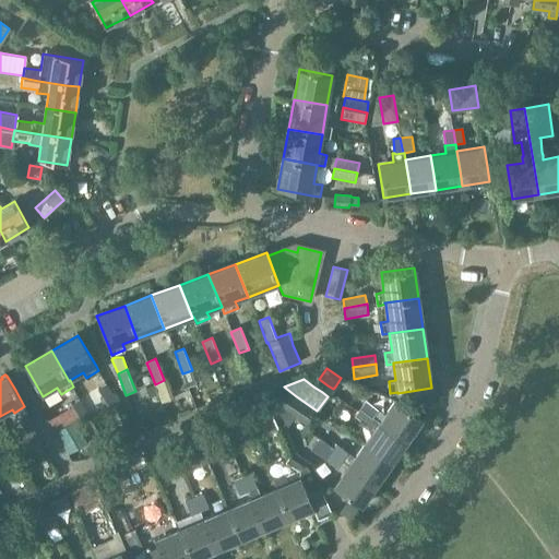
[(119,404),(118,402),(108,383),(98,389),(110,409),(119,404)]
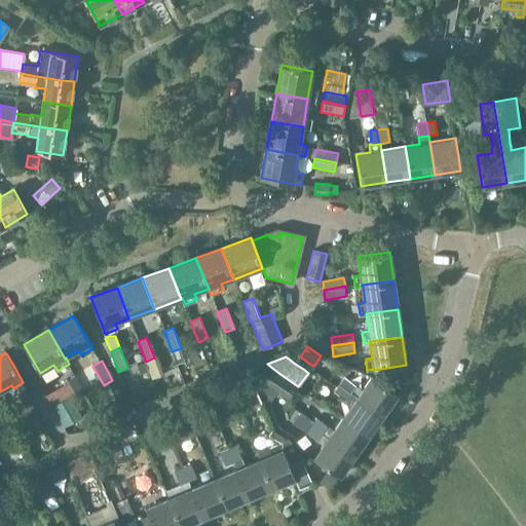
[(137,366),(140,375),(147,372),(144,364),(137,366)]
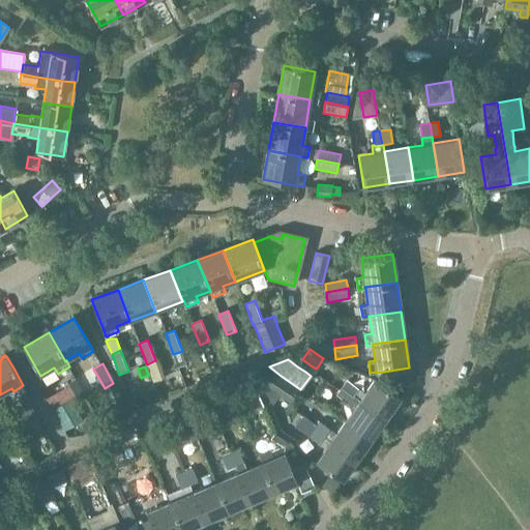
[(281,394),(292,403),(300,392),(272,371),(264,382),(281,394)]
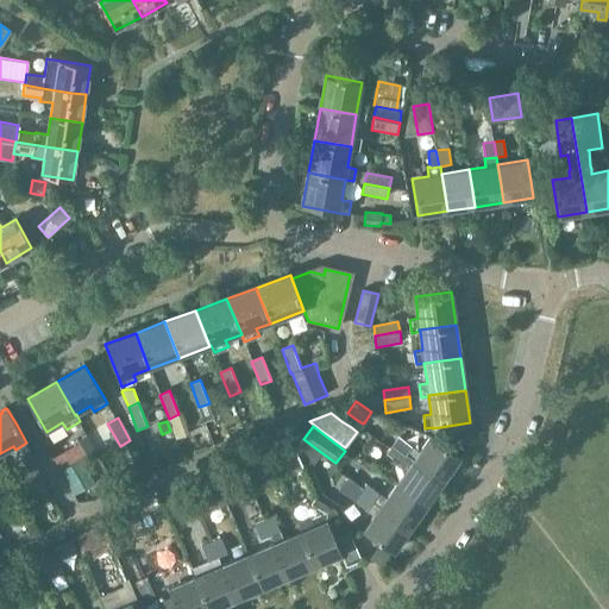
[(79,441),(92,463),(101,457),(88,435),(79,441)]
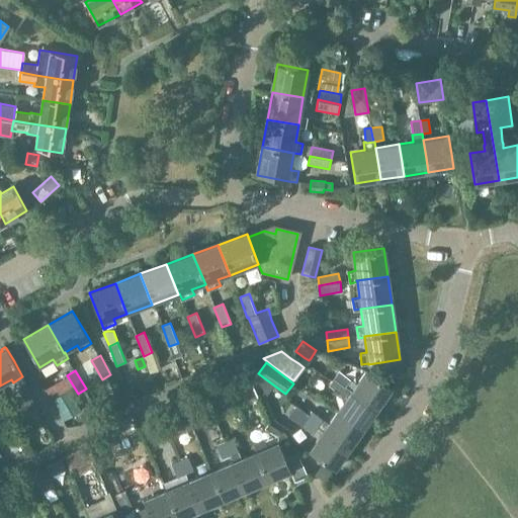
[(356,383),(351,391),(366,402),(377,409),(392,389),(380,380),(366,370),(356,383)]
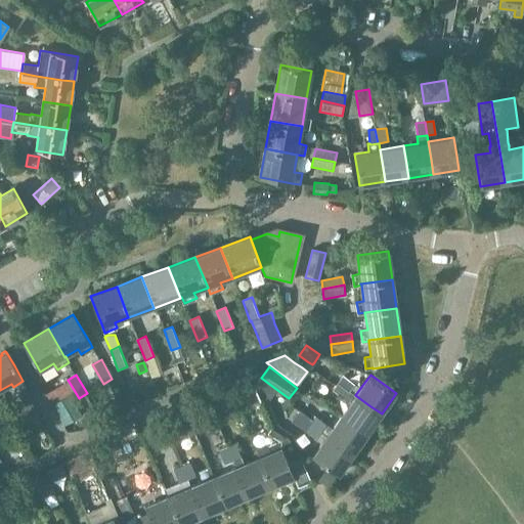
[(344,376),(338,384),(355,395),(360,388),(344,376)]
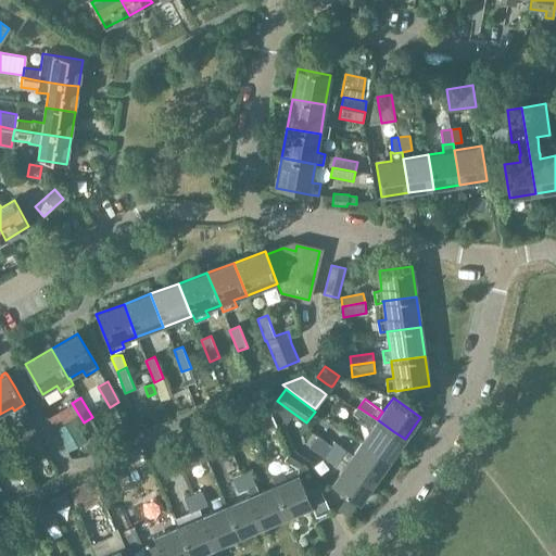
[(239,401),(222,407),(223,409),(230,427),(248,420),(245,414),(240,402),(239,401)]
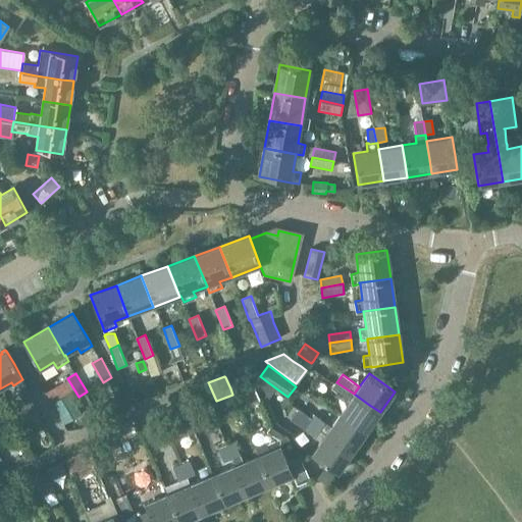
[(260,376),(258,379),(268,399),(276,388),(260,376)]
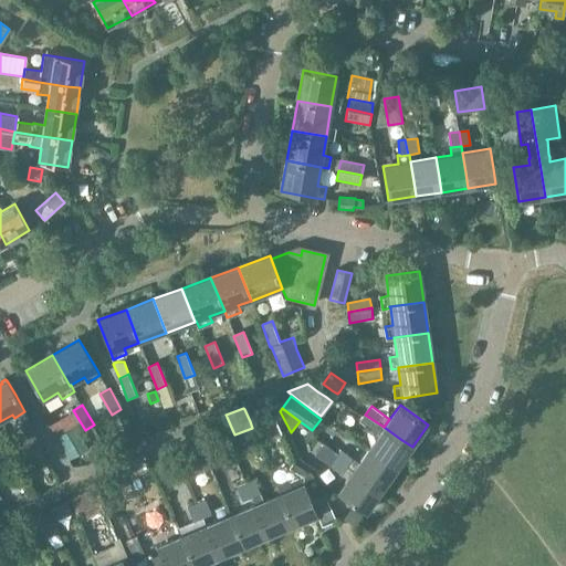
[(253,419),(250,421),(252,428),(259,443),(262,441),(270,438),(281,433),(274,419),(271,411),(253,419)]
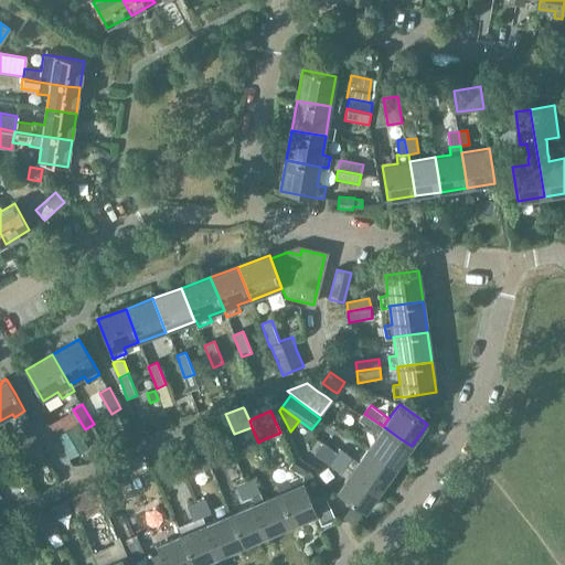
[(20,425),(27,437),(36,432),(28,414),(20,425)]
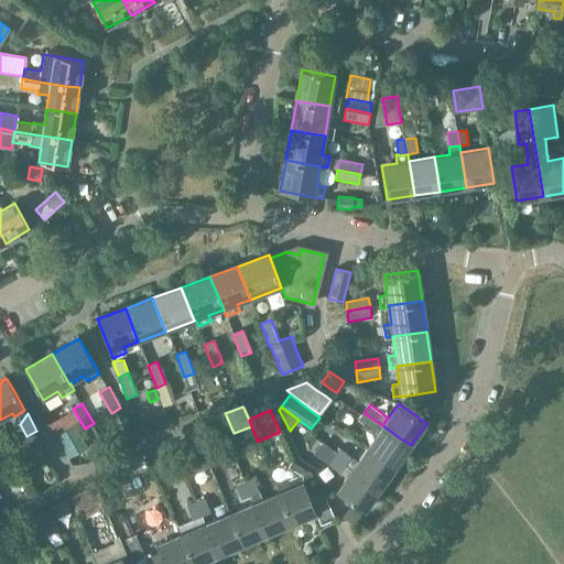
[(364,413),(358,421),(371,430),(371,429),(378,433),(367,447),(383,458),(396,467),(411,445),(399,437),(382,425),(364,413)]
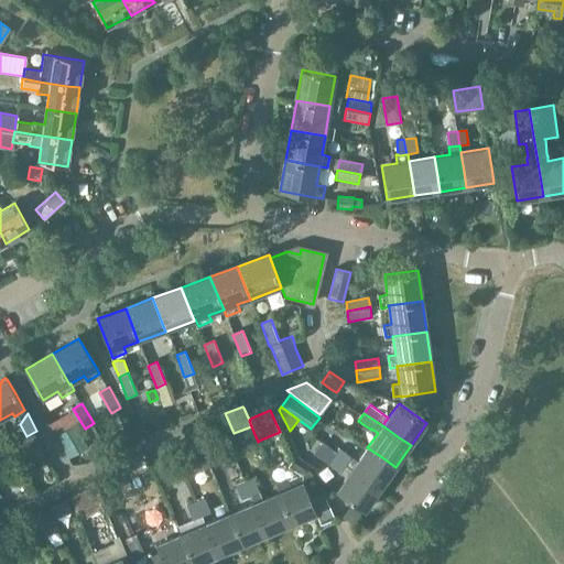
[(0,430),(0,451),(10,446),(0,430)]
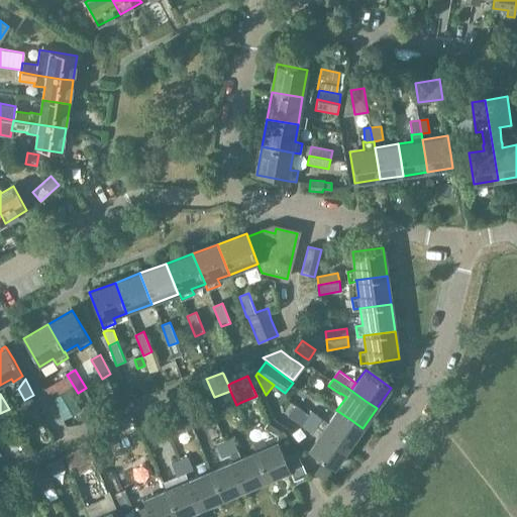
[(40,413),(31,397),(10,409),(19,425),(40,413)]
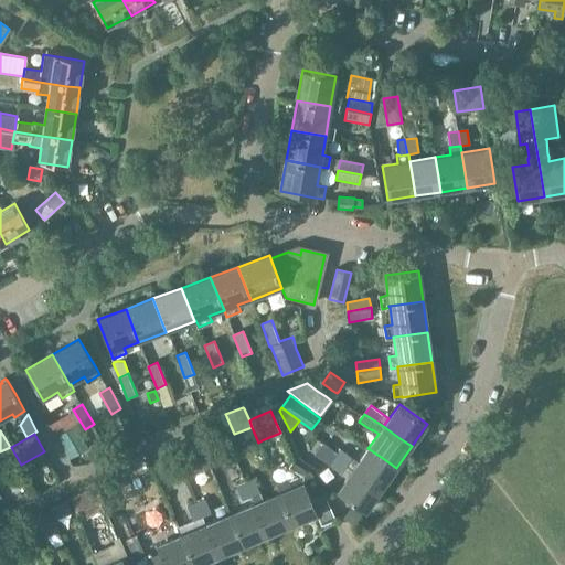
[(180,449),(192,476),(210,467),(200,441),(180,449)]
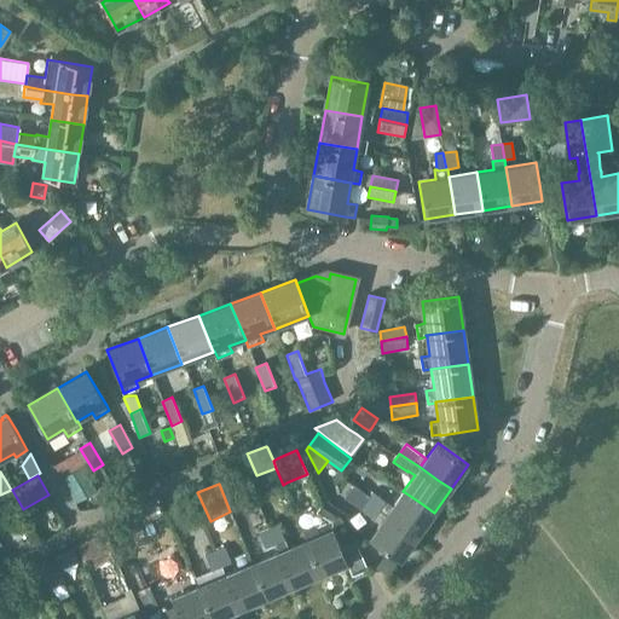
[(370,497),(368,501),(380,510),(387,515),(404,527),(417,537),(434,513),(421,503),(403,491),(393,507),(374,492),(370,497)]
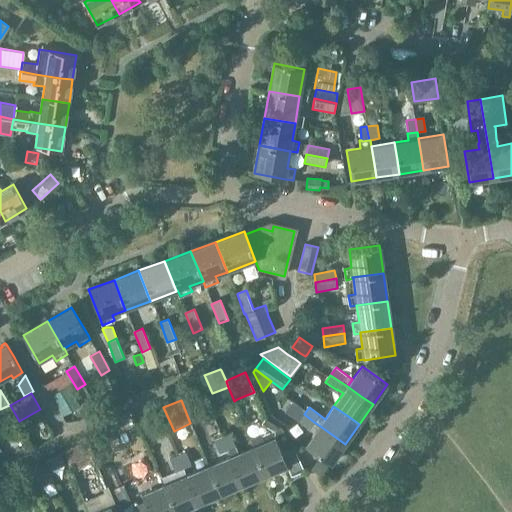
[(304,414),(298,421),(309,429),(314,422),(304,414)]
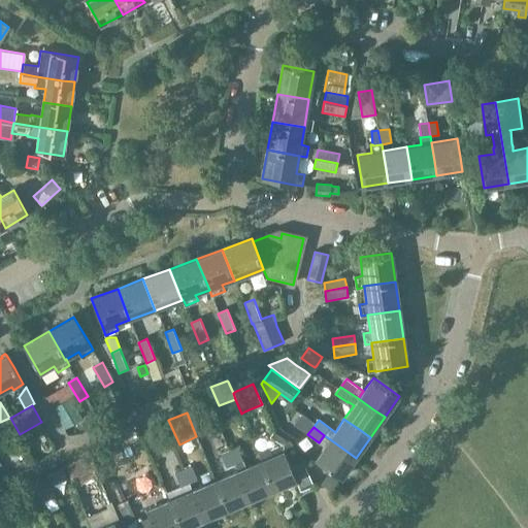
[(222,434),(250,500),(272,490),(260,460),(245,466),(243,460),(237,447),(229,450),(222,433),(222,434)]
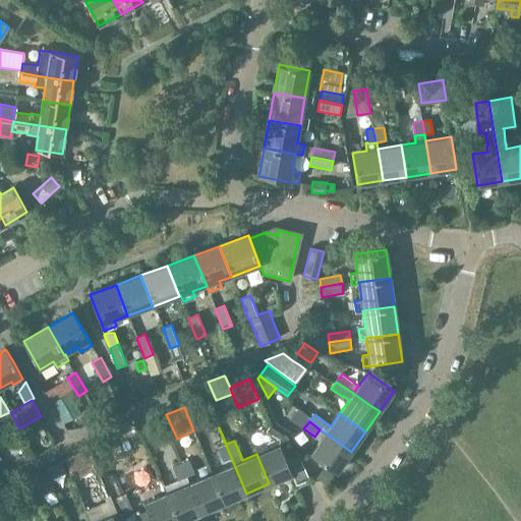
[(223,468),(212,473),(224,503),(246,494),(219,428),(210,431),(218,450),(219,450),(224,461),(221,463),(223,468)]
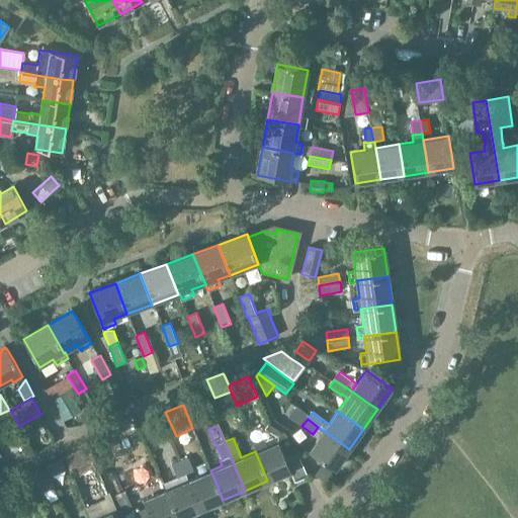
[(319,438),(309,451),(335,469),(349,449),(338,441),(324,431),(319,438)]
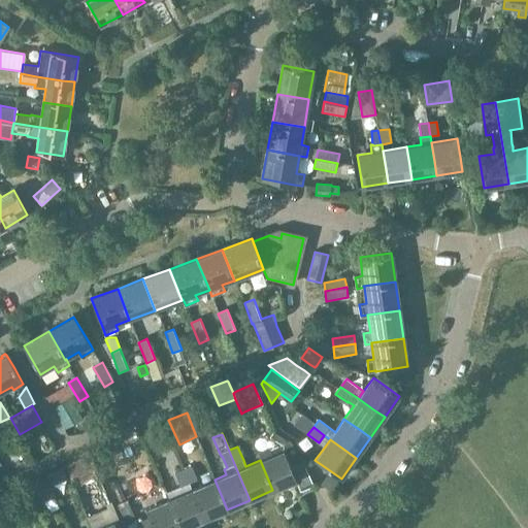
[(15,447),(29,470),(37,465),(24,441),(15,447)]
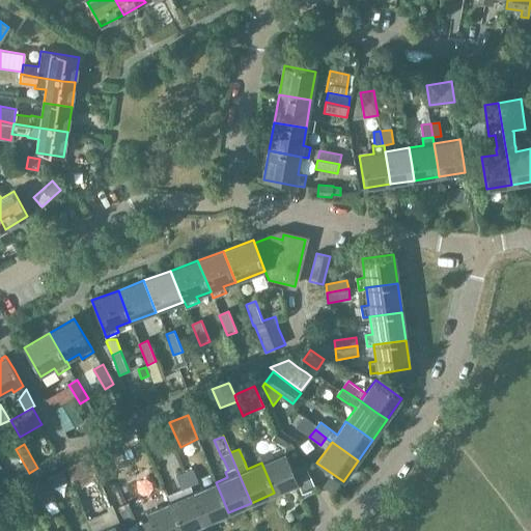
[(261,463),(274,493),(298,483),(285,453),(261,463)]
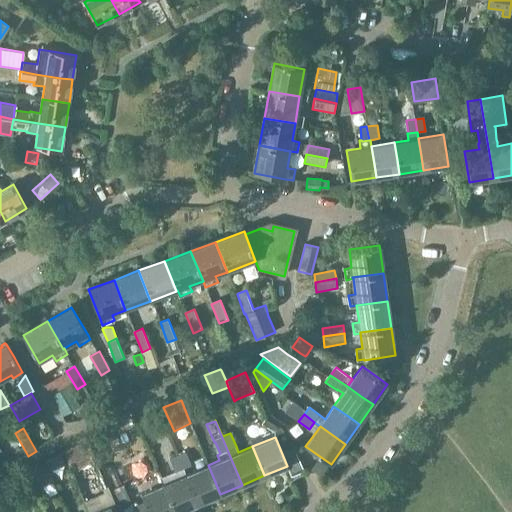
[(73,472),(97,461),(88,440),(64,451),(73,472)]
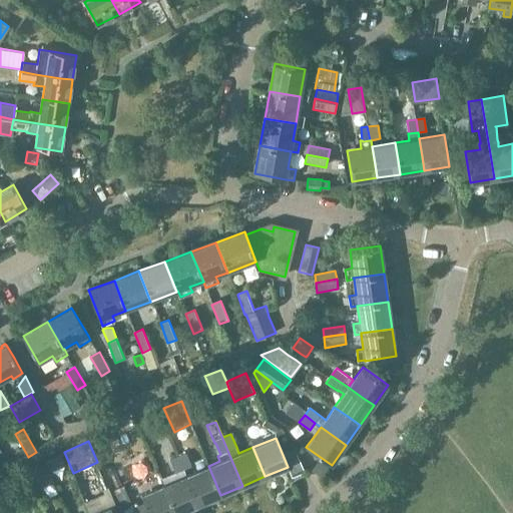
[(187,454),(178,457),(184,469),(192,466),(187,454)]
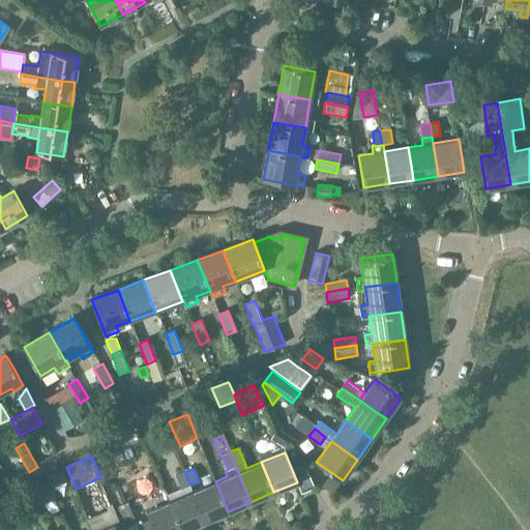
[(47,476),(52,488),(67,480),(62,470),(47,476)]
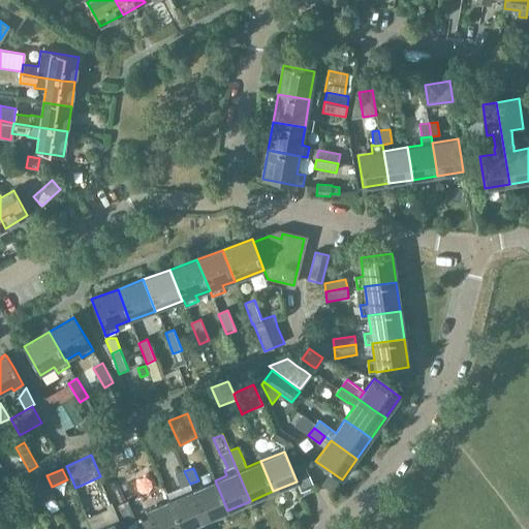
[(184,528),(205,521),(192,491),(193,490),(190,484),(184,471),(176,475),(182,488),(167,494),(169,500),(181,528),(184,528)]
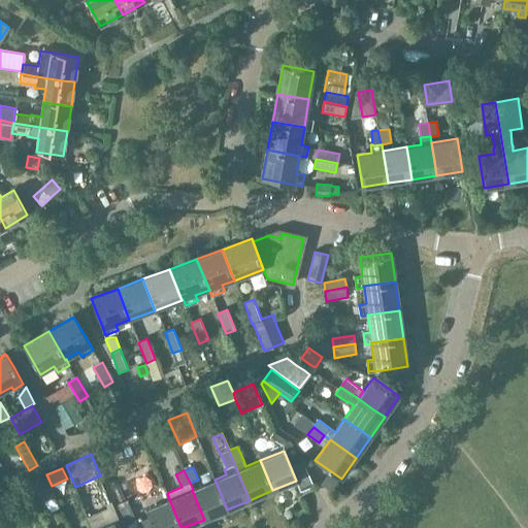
[(33,485),(42,503),(56,497),(46,477),(33,485)]
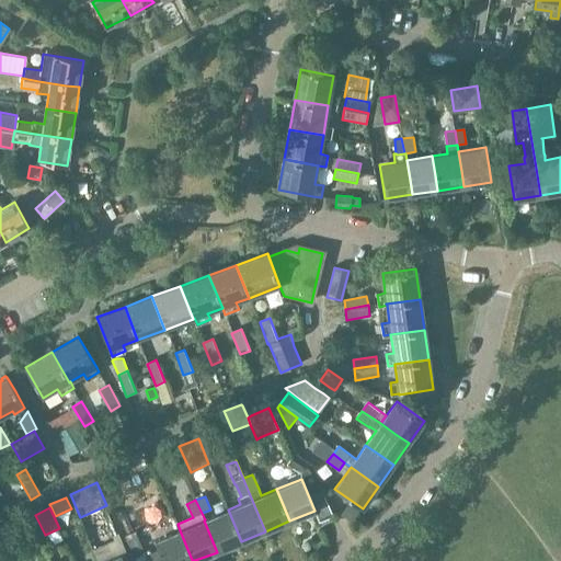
[(228,510),(205,519),(204,521),(217,552),(241,541),(228,510)]
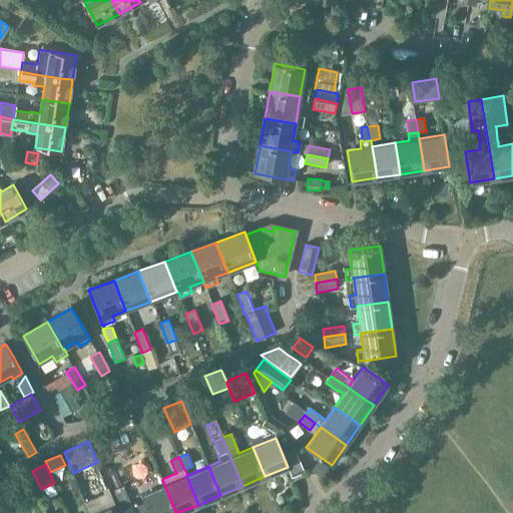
[(175,512),(164,485),(141,495),(148,512),(175,512)]
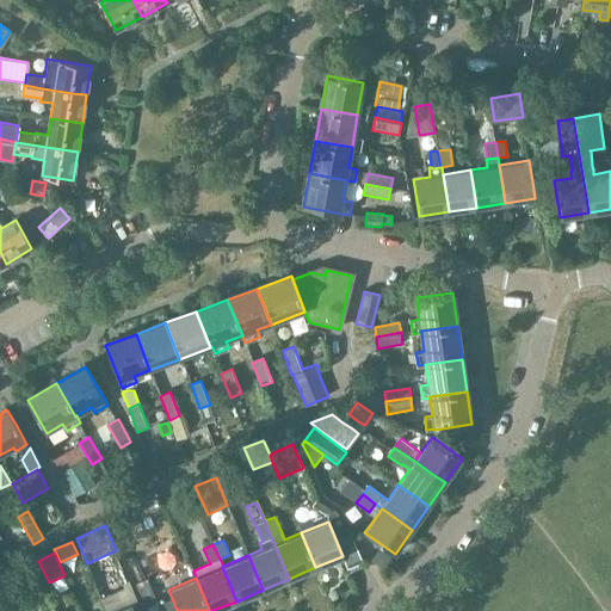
[(136,584),(143,599),(143,602),(155,597),(148,580),(136,584)]
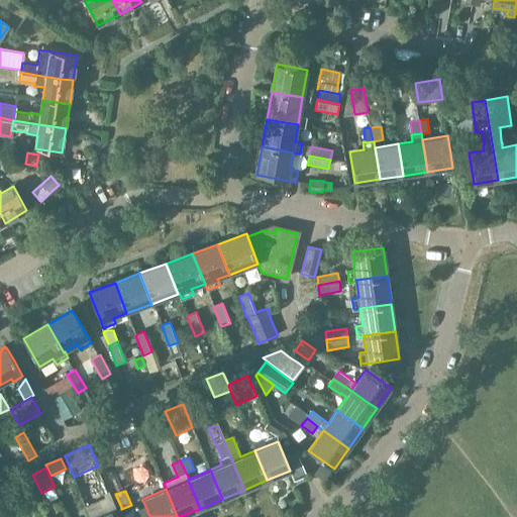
[(113,516),(112,513),(117,511),(110,493),(105,496),(105,498),(86,507),(90,516),(113,516)]
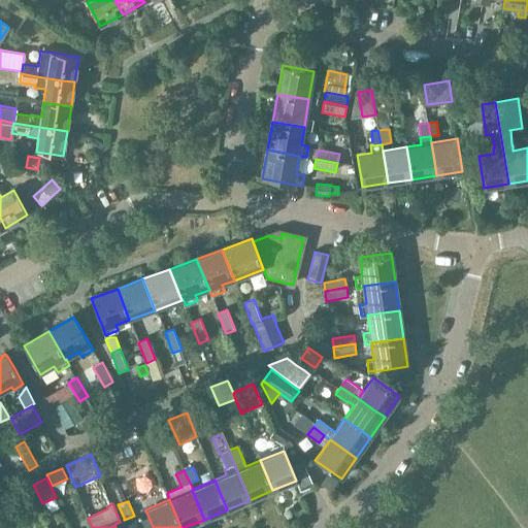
[(146,519),(137,523),(139,527),(150,527),(151,527),(146,519)]
